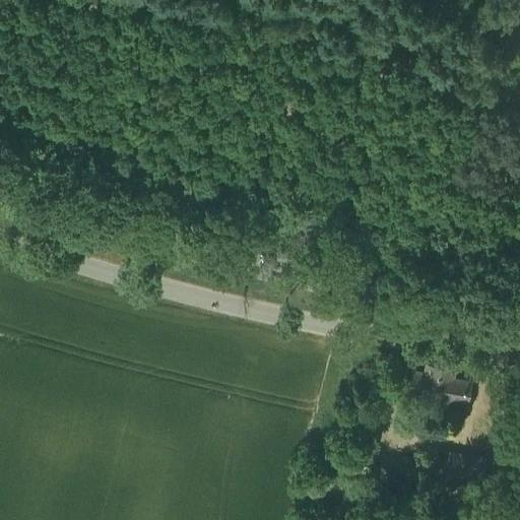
[(452,376),(454,366),(426,361),(424,371),(405,368),(400,398),(430,403),(429,407),(435,409),(436,404),(447,406),(449,396),(467,399),(470,379),(452,376)]
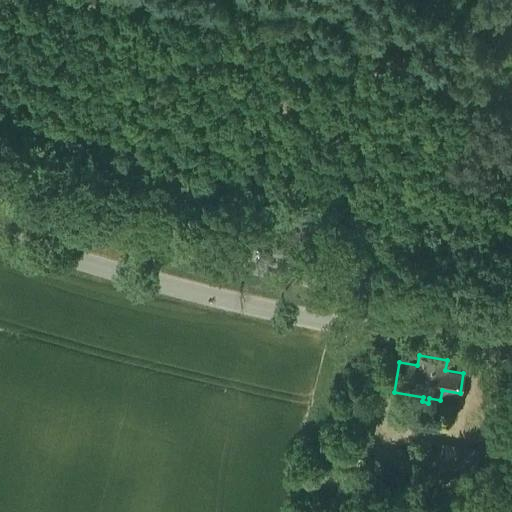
[(473,483),(478,449),(440,443),(434,477),(473,483)]
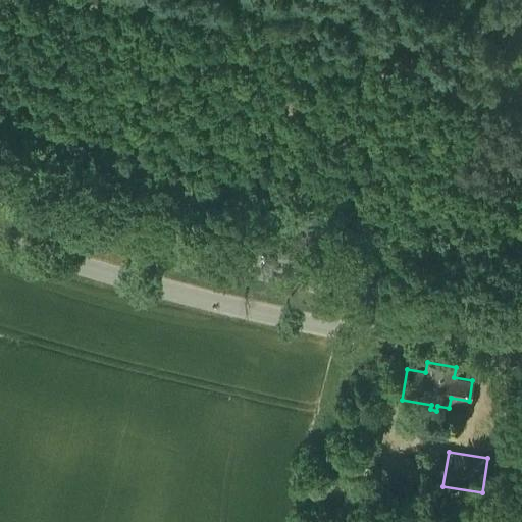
[(335,497),(342,487),(327,478),(321,486),(335,497)]
